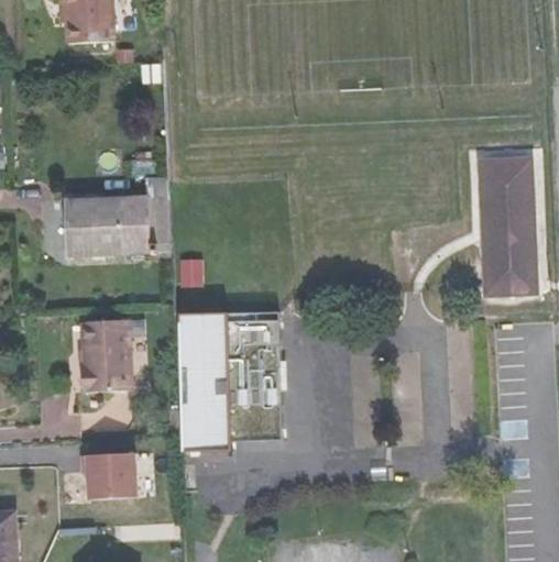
[(68,22),(66,0),(57,0),(58,23),(64,22),(68,22)]
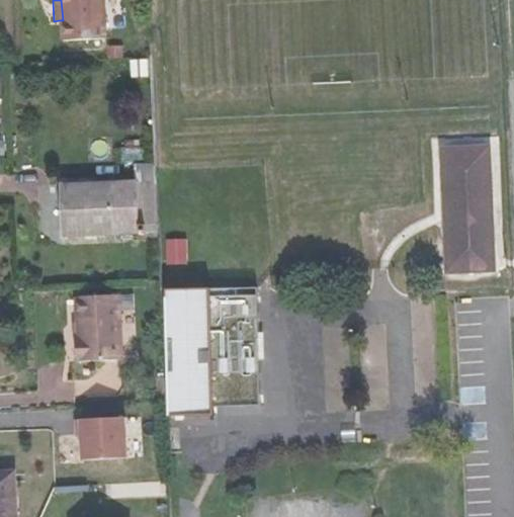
[(61,0),(63,20),(59,20),(60,40),(103,38),(101,0),(61,0)]
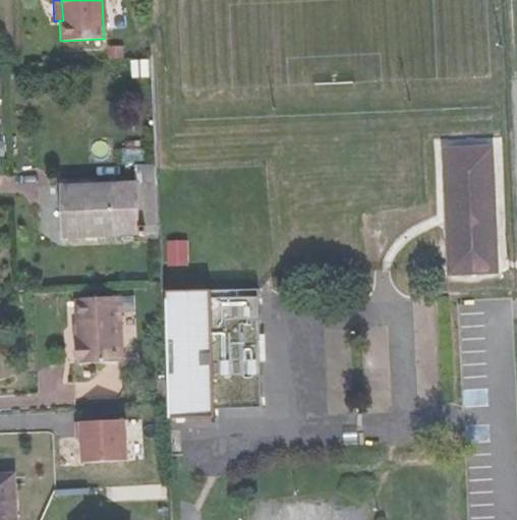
[(487,146),(454,147),(455,176),(448,176),(450,201),(456,201),(457,217),(450,217),(451,242),(458,242),(459,271),(493,269),(492,240),(498,240),(497,215),(491,215),(490,199),(496,199),(495,174),(489,174),(487,146)]
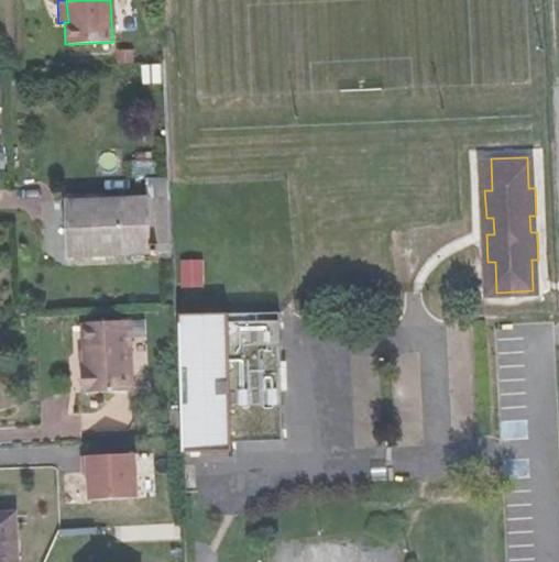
[(136,251),(136,241),(135,195),(51,198),(53,254),(136,251)]
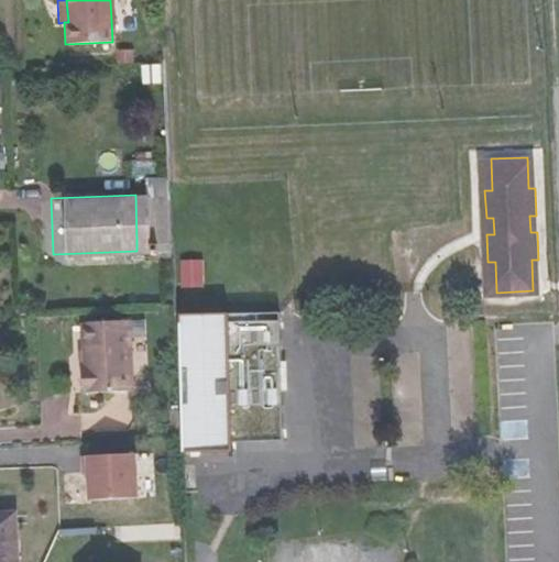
[(135,195),(136,241),(154,240),(152,195),(135,195)]
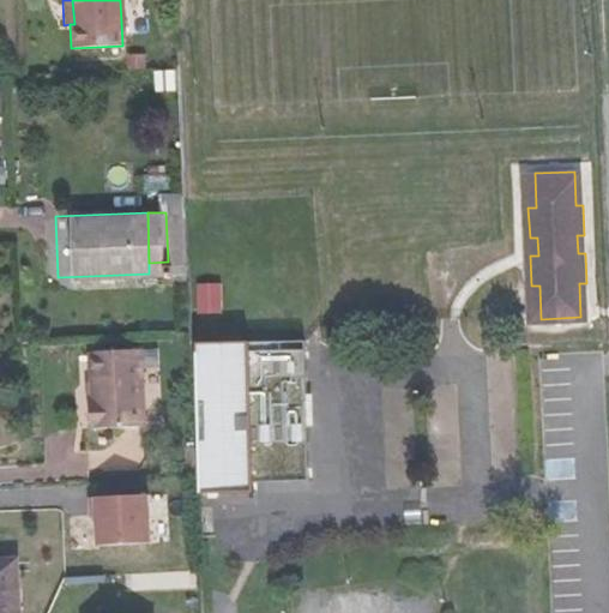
[(240,341),(191,342),(196,444),(197,488),(246,486),(305,484),(302,439),(306,439),(301,337),(240,341)]
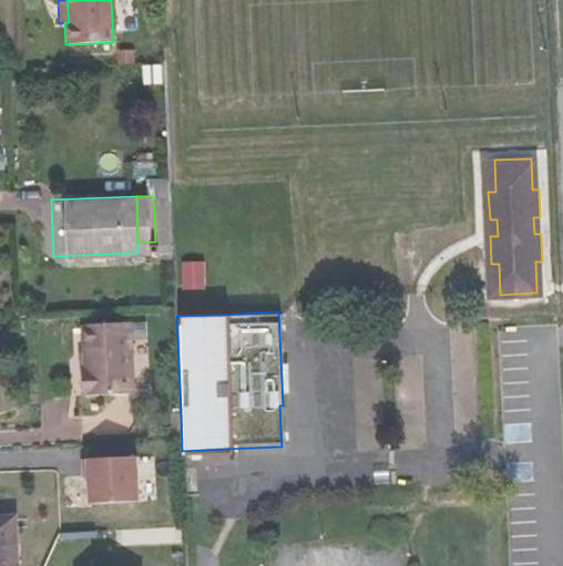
[(81,395),(131,393),(128,322),(81,325),(84,368),(80,368),(81,395)]
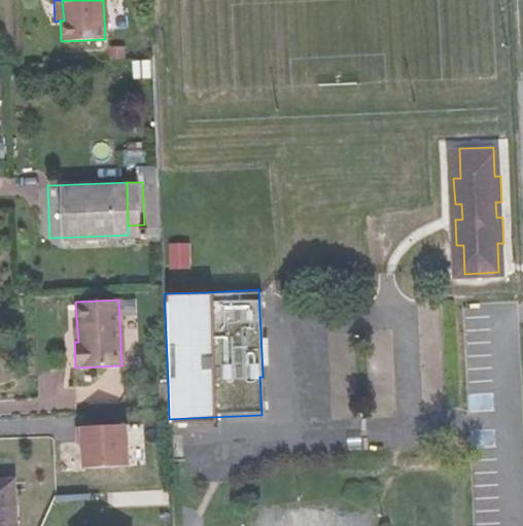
[(127,420),(77,422),(79,465),(129,463),(127,420)]
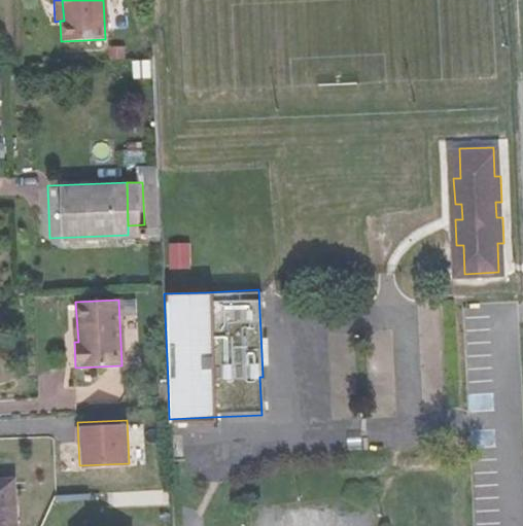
[(0,525),(12,525),(11,481),(0,481),(0,525)]
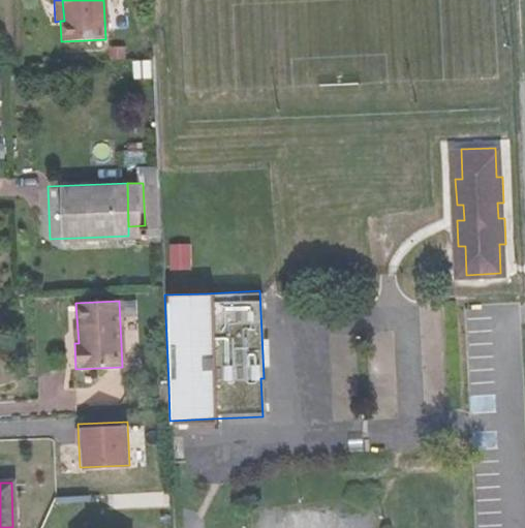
All buildings are outlined.
